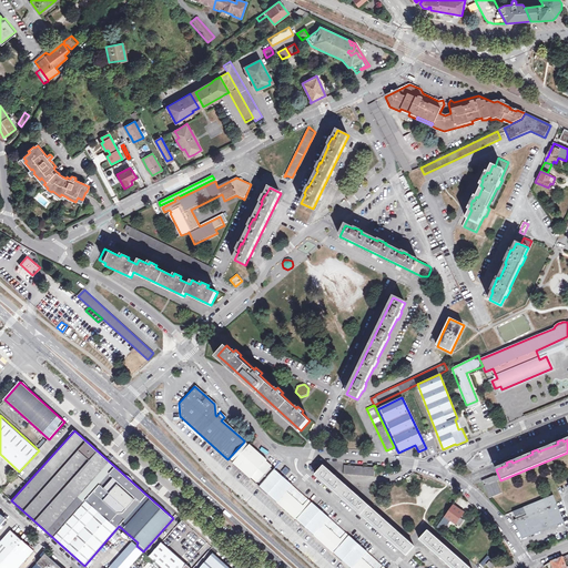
[(267,460),(250,445),(249,446),(244,442),(229,458),(233,463),(232,464),(250,480),(251,478),(256,484),(257,483),(261,486),(273,472),(271,468),(272,467),(266,462),(267,460)]
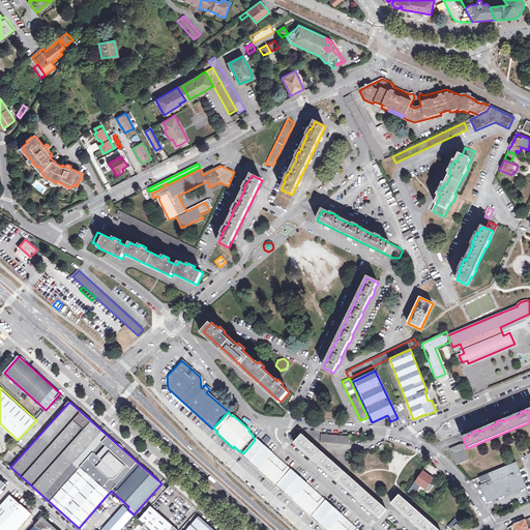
[(322,434),(321,442),(349,445),(350,437),(322,434)]
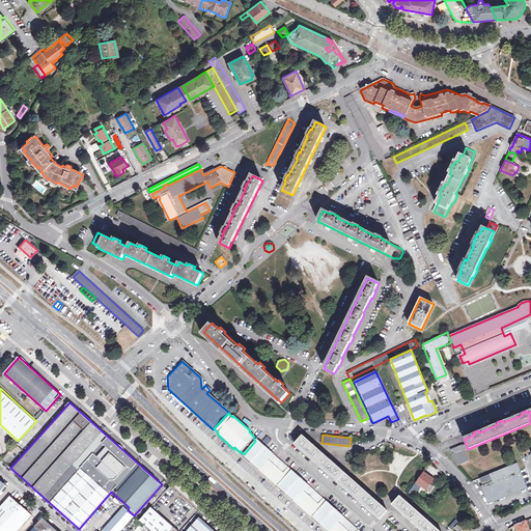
[(267,436),(262,441),(267,445),(271,440),(267,436)]
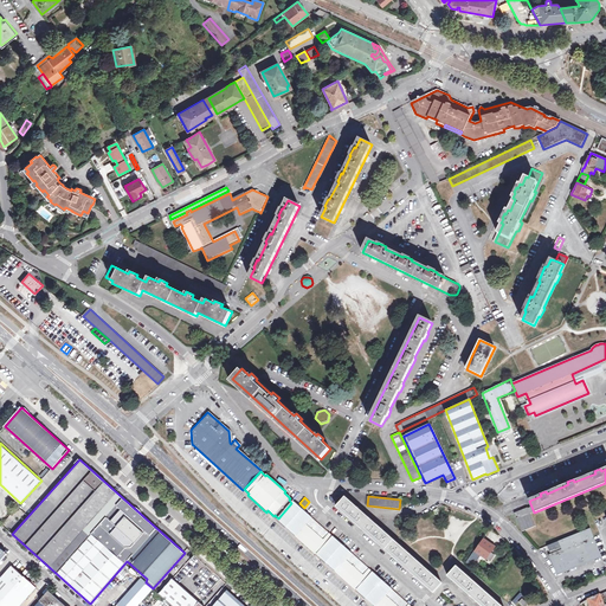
[(337,507),(433,593),(442,584),(346,497),(337,507)]
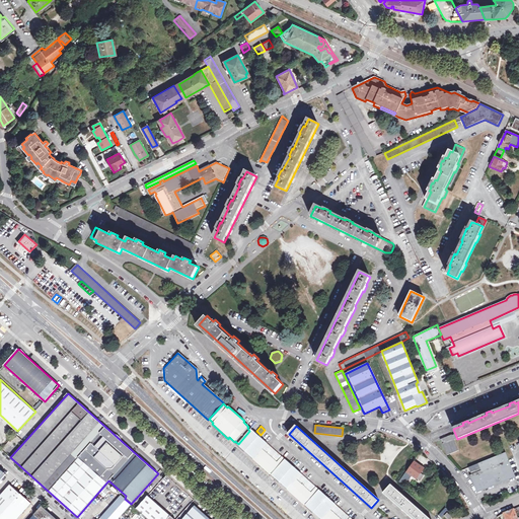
[(271,473),(282,460),(280,458),(279,458),(281,456),(251,429),(249,431),(238,444),(253,457),(252,458),(270,474),(271,473)]
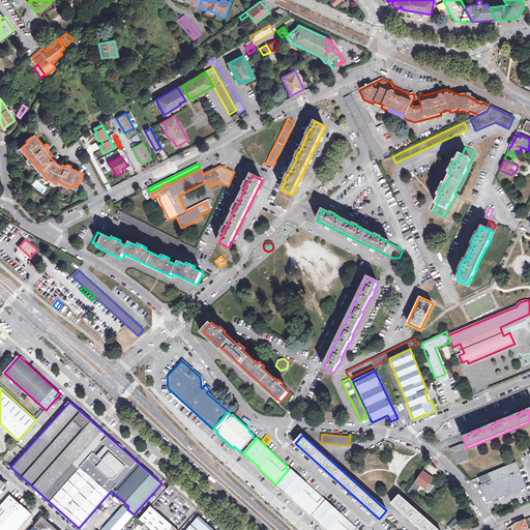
[(467,448),(465,443),(463,444),(455,447),(450,448),(458,464),(468,460),(464,449),(467,448)]
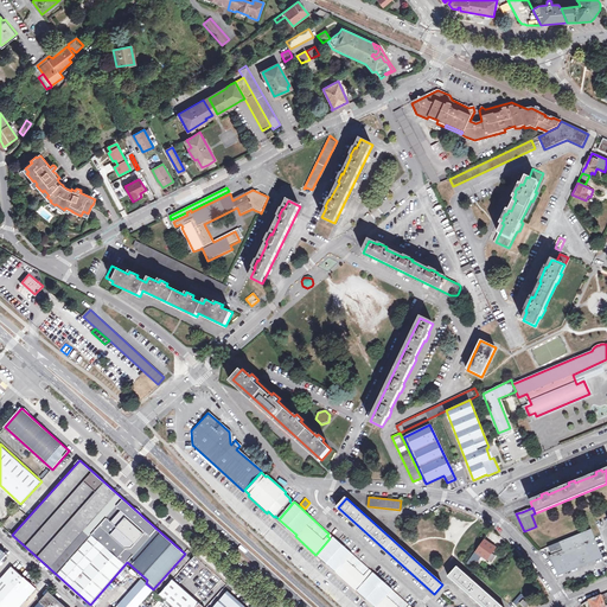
[(163,518),(170,524),(174,519),(166,513),(163,518)]
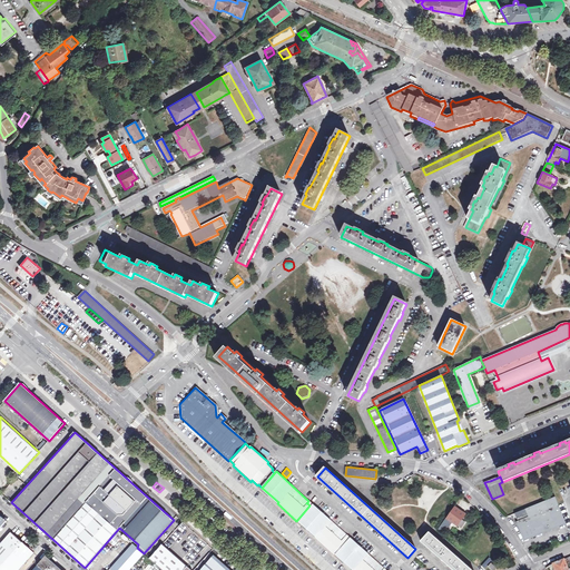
[(528,517),(516,522),(523,542),(564,524),(557,505),(553,498),(524,510),(528,517)]
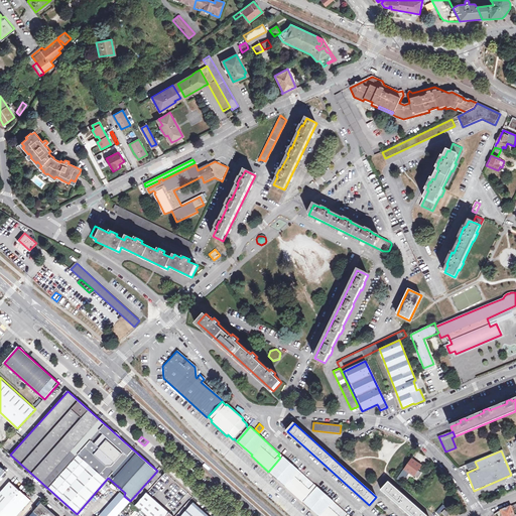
[(299,471),(282,456),(269,471),(285,486),(299,471)]
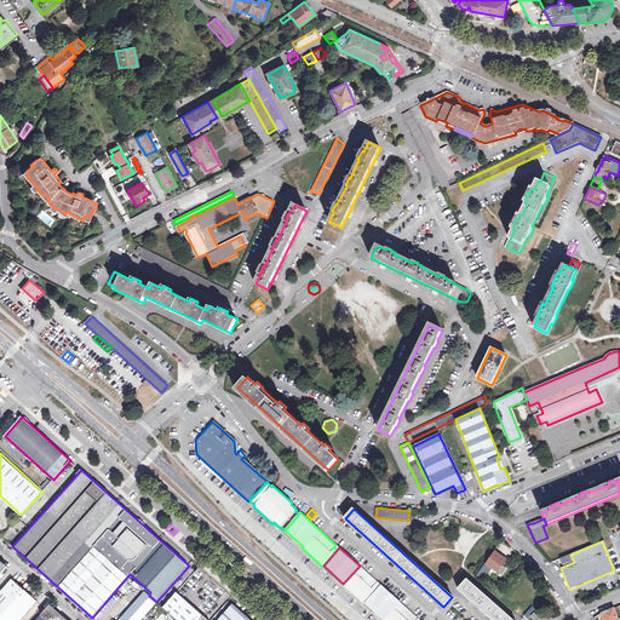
[(477,575),(483,579),(492,568),(498,572),(506,561),(495,554),(487,564),(486,563),(477,575)]
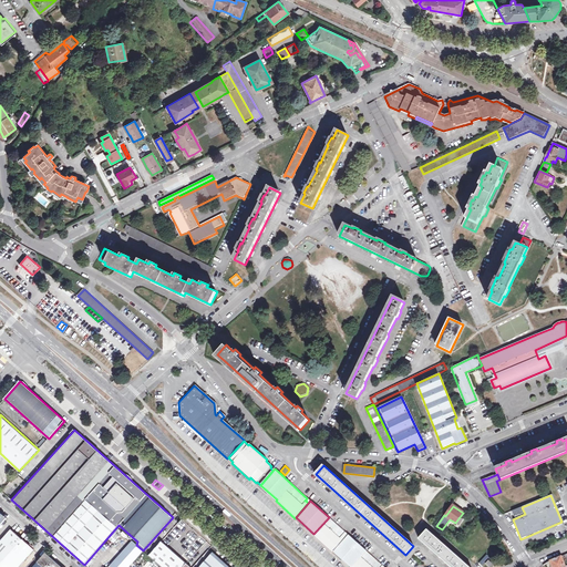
[(525,514),(522,507),(511,512),(513,519),(525,514)]
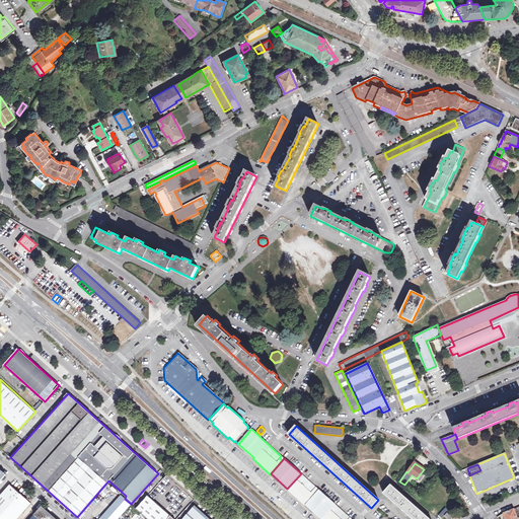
[(315,487),(301,473),(287,489),(286,490),(303,505),(304,504),(316,491),(313,489),(315,487)]
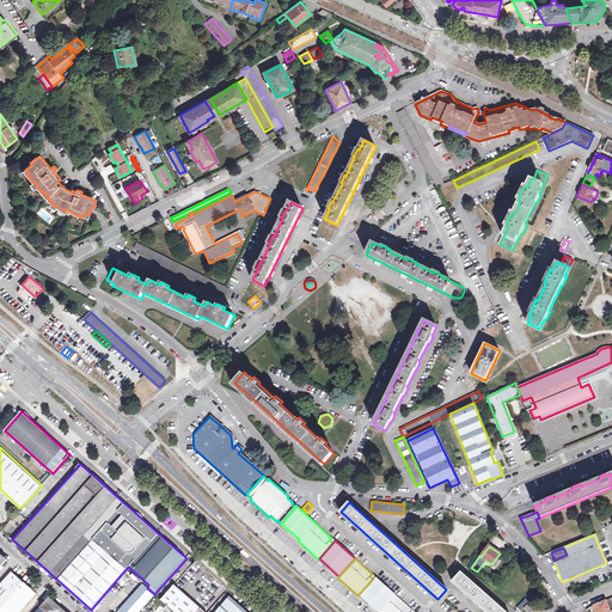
[(0,611),(19,611),(37,593),(12,571),(0,585),(0,611)]
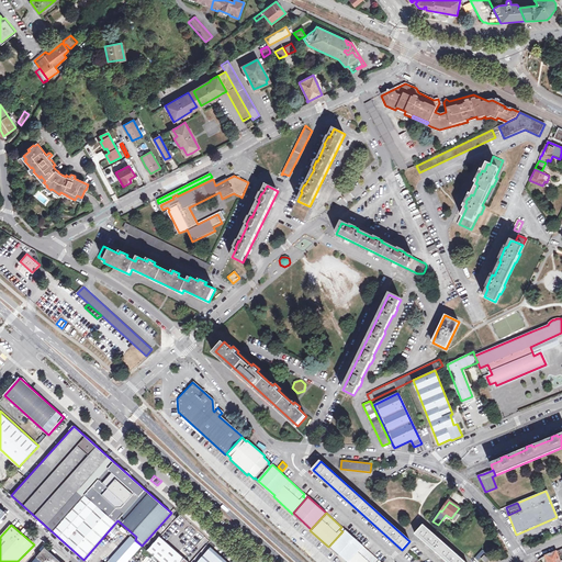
[(415,534),(447,561),(463,561),(423,526),(415,534)]
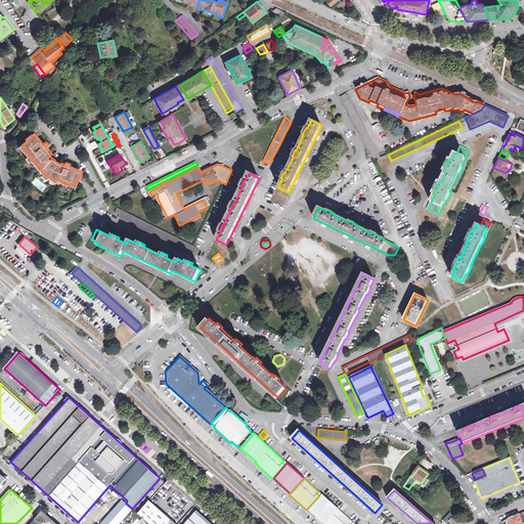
[(338,509),(321,493),(319,495),(307,509),(312,513),(320,520),(324,523),(338,509)]
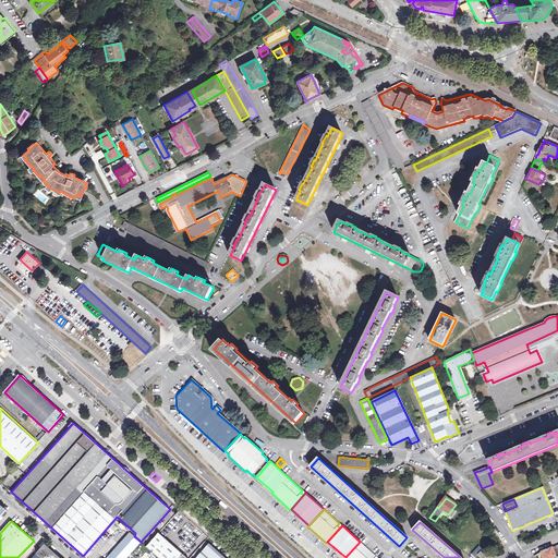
[(187,557),(159,533),(147,547),(159,557),(187,557)]
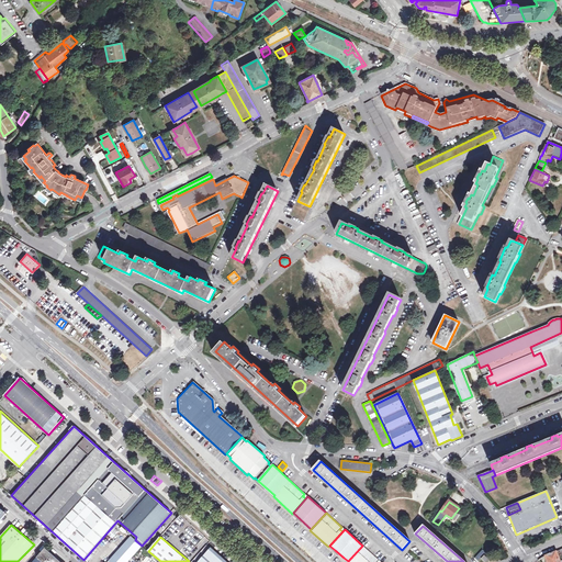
[(127,561),(135,553),(124,543),(108,561),(127,561)]
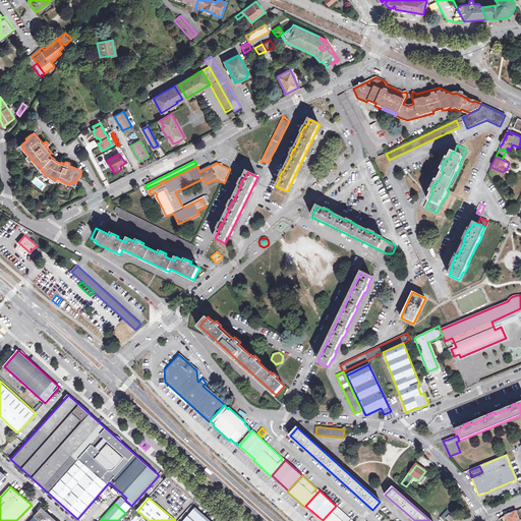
[(349,520),(350,519),(336,506),(323,520),(322,520),(349,520)]
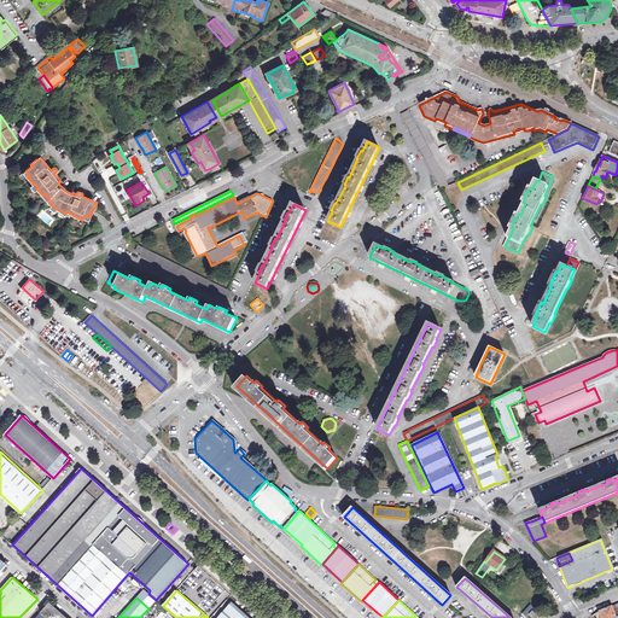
[(66,617),(50,604),(36,617),(66,617)]
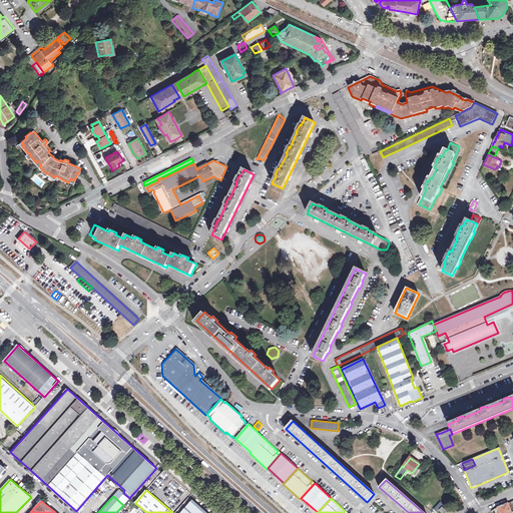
[(205,512),(192,501),(181,512),(205,512)]
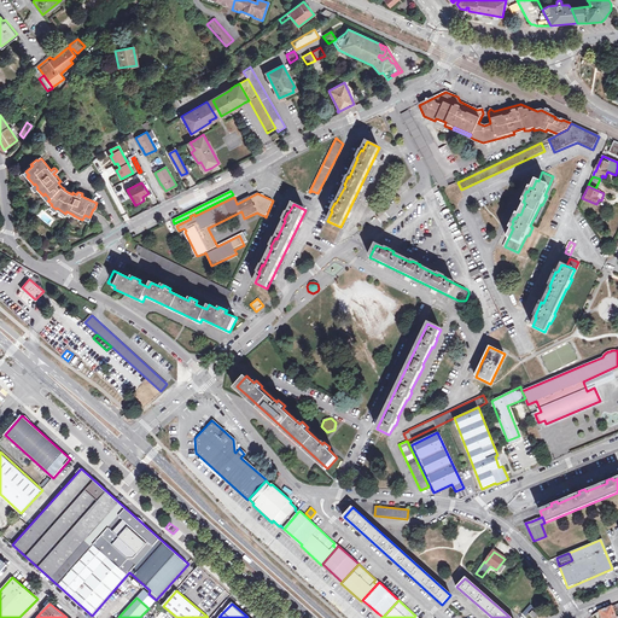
[(617,604),(601,612),(602,617),(616,617),(614,612),(617,611),(617,604)]
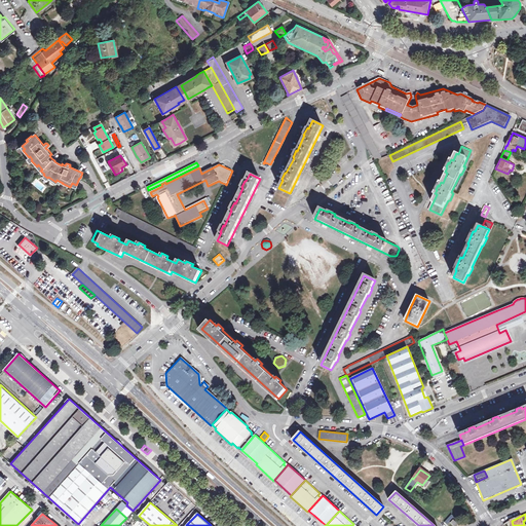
[(318,525),(322,522),(313,515),(310,518),(318,525)]
